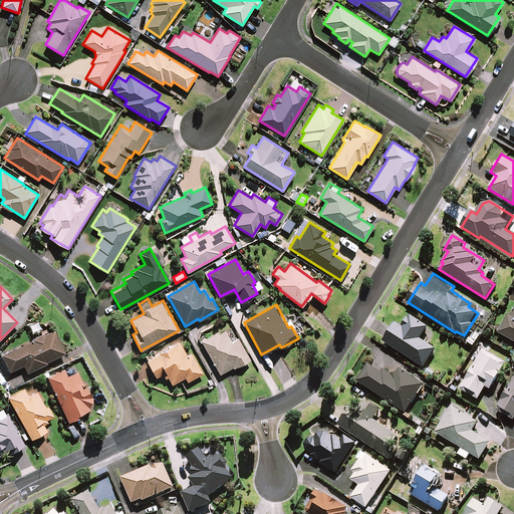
[(513,310),(511,316),(509,314),(498,332),(513,341),(513,310)]
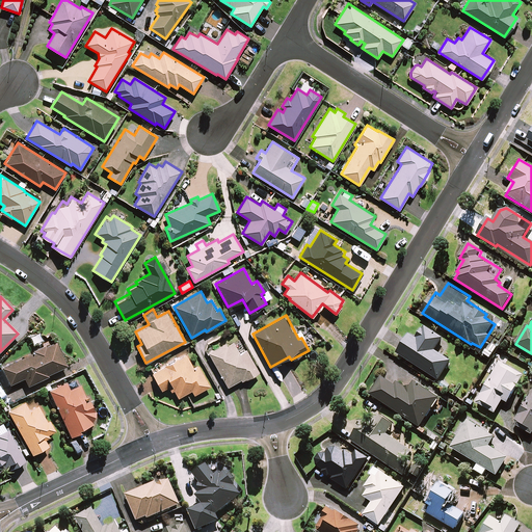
[(443,339),(424,326),(417,339),(409,335),(397,354),(439,380),(451,361),(435,351),(443,339)]
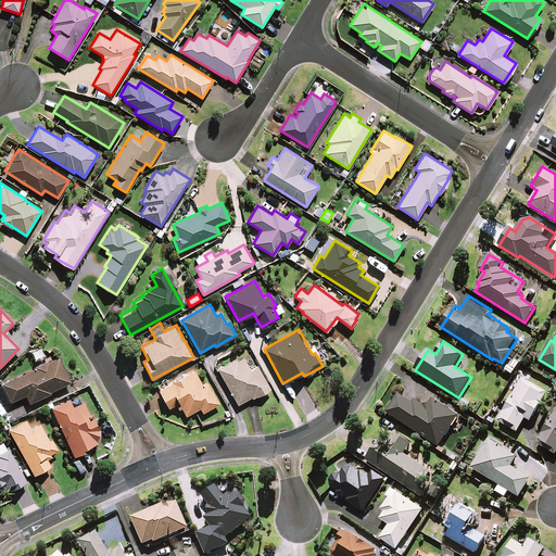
[(250,369),(242,355),(218,368),(238,404),(252,395),(253,397),(270,388),(257,365),(250,369)]
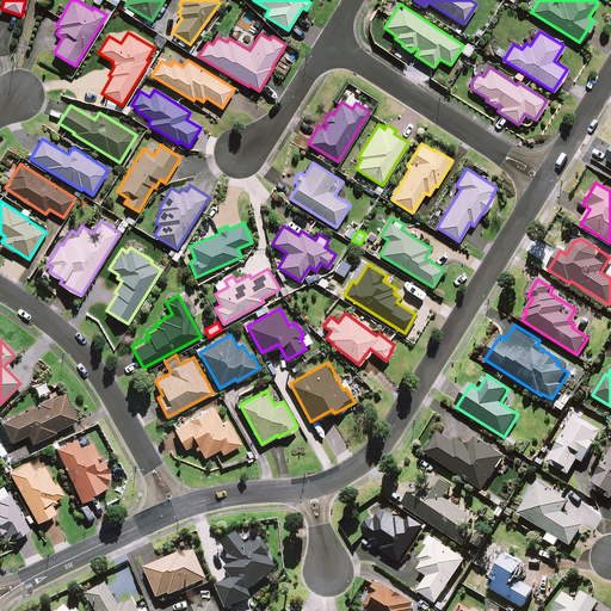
[(75,421),(63,395),(1,424),(11,443),(28,436),(31,444),(55,433),(55,431),(75,421)]
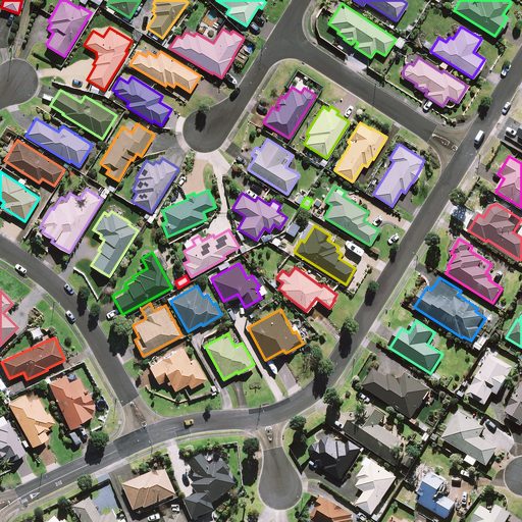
[(158,382),(164,379),(167,384),(170,382),(174,389),(188,382),(191,387),(205,378),(194,359),(190,361),(181,348),(149,366),(158,382)]
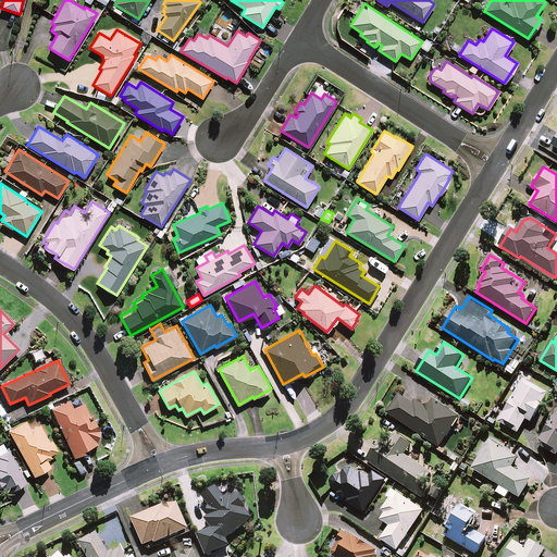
[(548,394),(523,380),(499,422),(518,433),(525,419),(532,422),(548,394)]
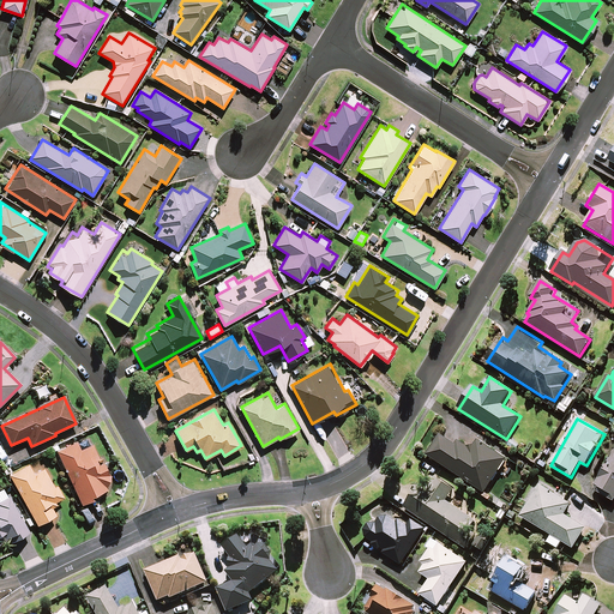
[(506,475),(511,467),(505,462),(506,459),(477,441),(471,450),(459,443),(457,446),(440,435),(427,456),(485,493),(499,470),(506,475)]
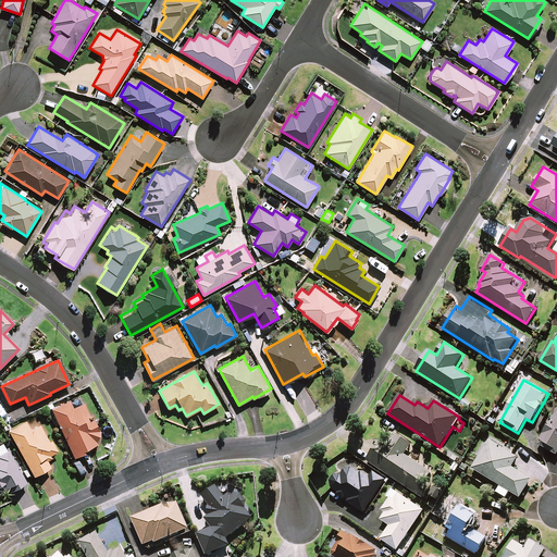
[(73,409),(69,401),(51,410),(74,458),(91,449),(91,448),(98,445),(95,437),(99,435),(84,404),(73,409)]
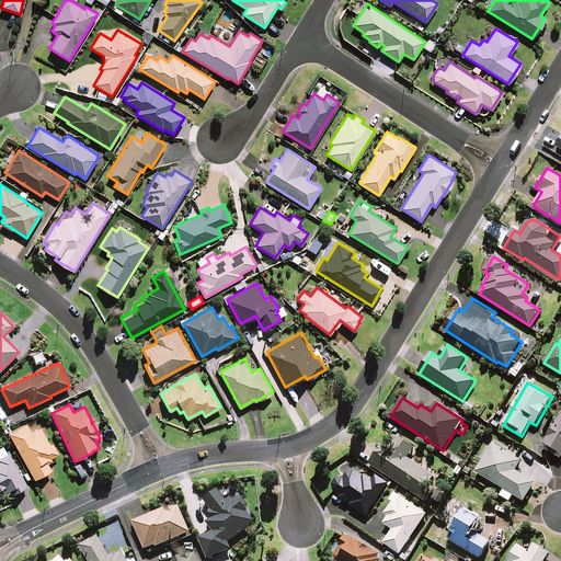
[(560,412),(541,447),(560,458),(560,457),(560,412)]
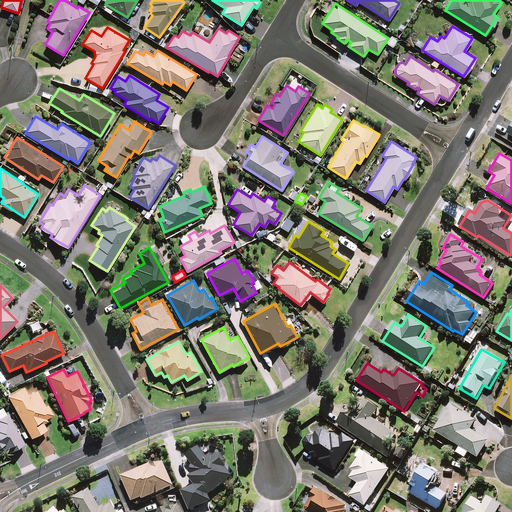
[(46,430),(43,425),(46,423),(44,420),(52,416),(46,406),(44,407),(36,392),(28,397),(23,388),(7,397),(31,439),(46,430)]
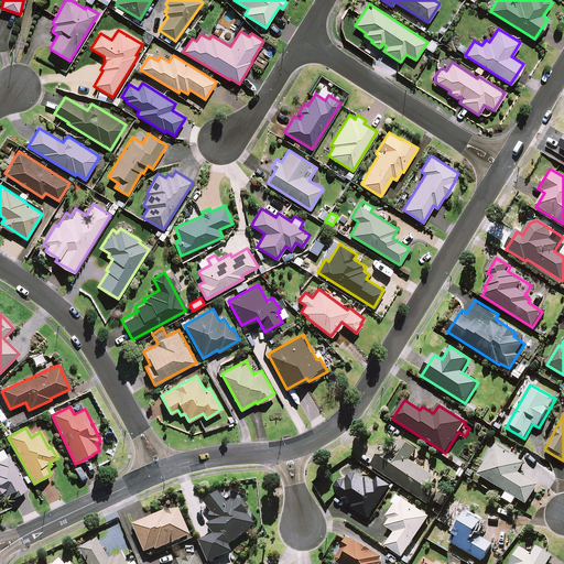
[(418,449),(402,440),(392,455),(383,449),(371,467),(423,501),(429,492),(437,479),(410,461),(418,449)]
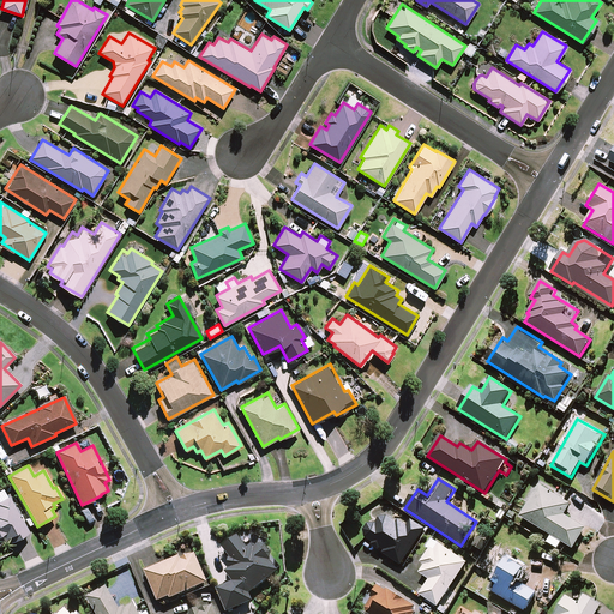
[(571,505),(540,486),(521,517),(573,549),(585,529),(564,516),(571,505)]
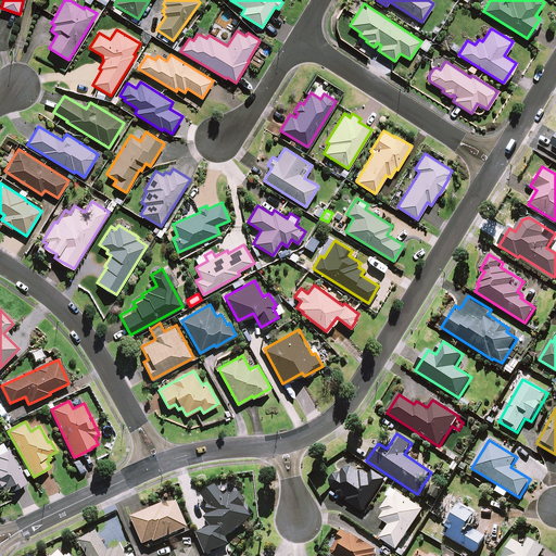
[(5,494),(26,482),(12,460),(15,459),(9,449),(0,454),(0,456),(0,491),(2,490),(5,494)]
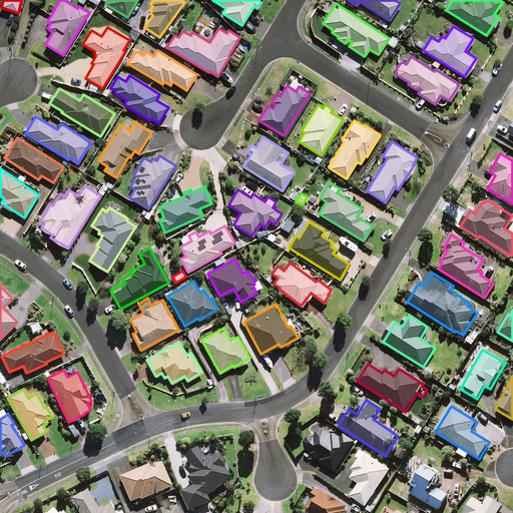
[(344,435),(341,439),(333,434),(331,436),(325,432),(324,432),(323,432),(322,432),(321,432),(320,432),(319,432),(319,433),(318,433),(317,434),(316,434),(316,435),(315,436),(315,437),(315,438),(313,438),(312,438),(311,438),(309,438),(308,438),(307,439),(306,440),(306,441),(305,442),(305,443),(304,444),(304,445),(304,446),(304,447),(305,448),(305,449),(312,454),(310,456),(317,460),(319,458),(322,459),(320,462),(336,472),(355,442),(344,435)]
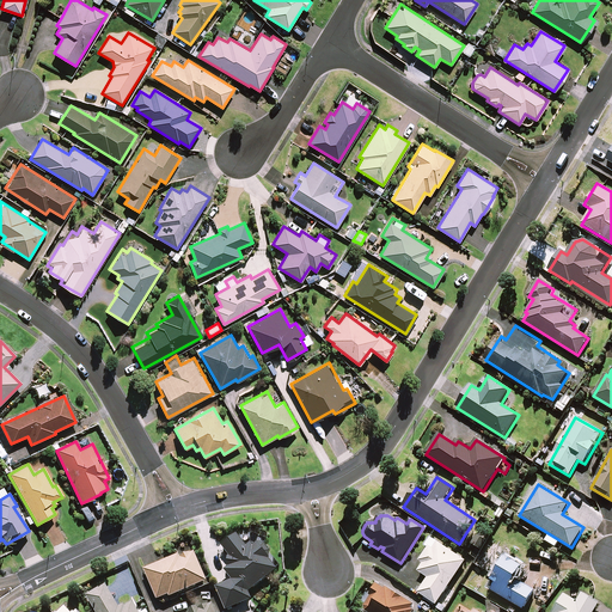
[(256,544),(250,537),(244,542),(238,534),(222,549),(228,556),(227,569),(225,571),(232,580),(215,588),(226,611),(251,599),(248,593),(276,569),(269,561),(270,558),(270,557),(270,556),(270,554),(269,552),(269,550),(268,549),(267,548),(265,546),(264,546),(263,545),(261,545),(259,544),(258,544),(256,544)]
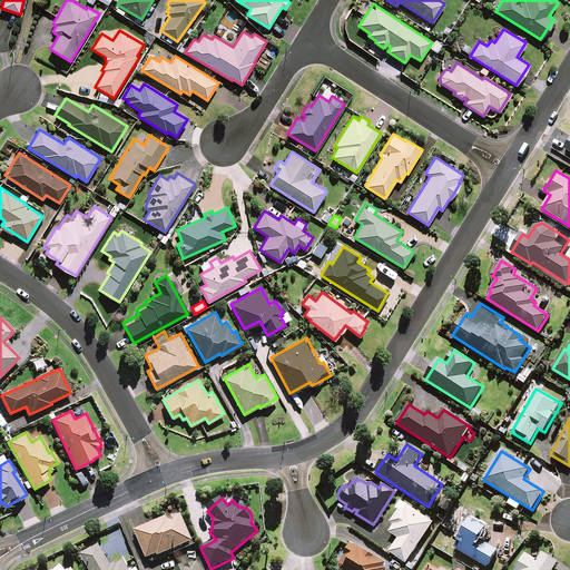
[(396,509),(399,511),(391,522),(395,524),(390,532),(399,538),(390,552),(406,563),(433,522),(404,502),(402,501),(396,509)]
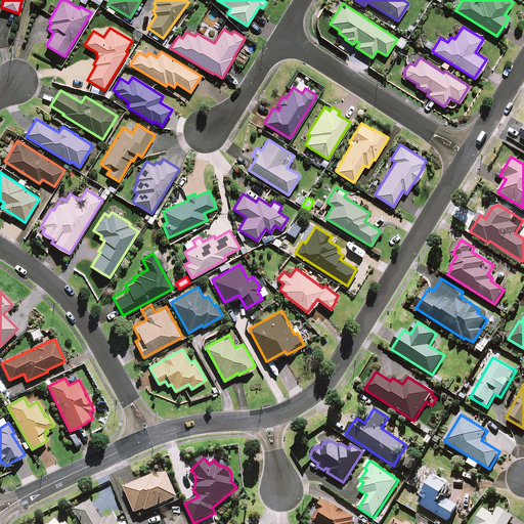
[(124,489),(134,514),(144,510),(145,512),(177,498),(166,474),(154,479),(153,477),(124,489)]
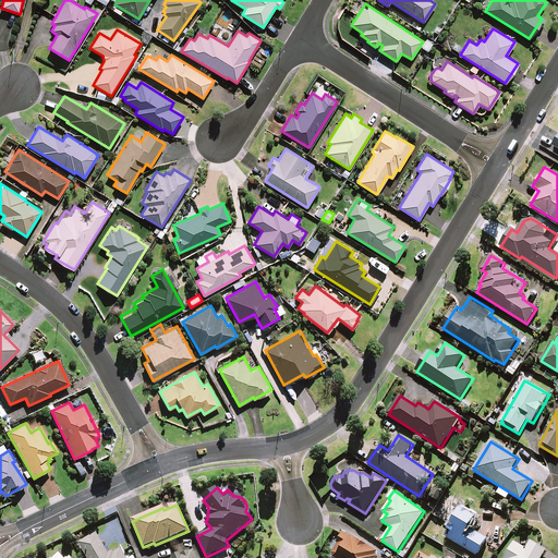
[(471,529),(477,516),(472,512),(473,511),(463,506),(450,529),(453,530),(448,538),(477,555),(487,538),(471,529)]
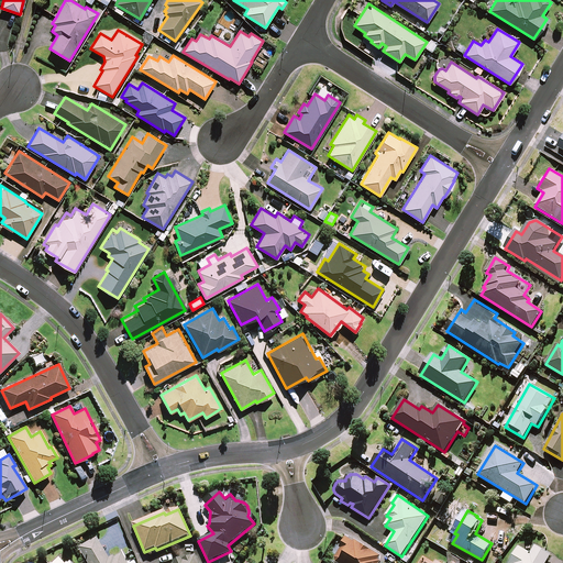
[(376,562),(381,556),(346,536),(340,548),(341,550),(334,561),(338,562),(376,562)]
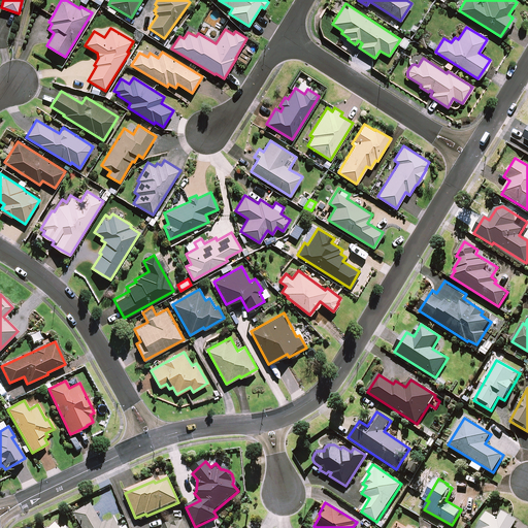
[(103,527),(92,506),(75,516),(81,527),(119,527),(114,520),(103,527)]
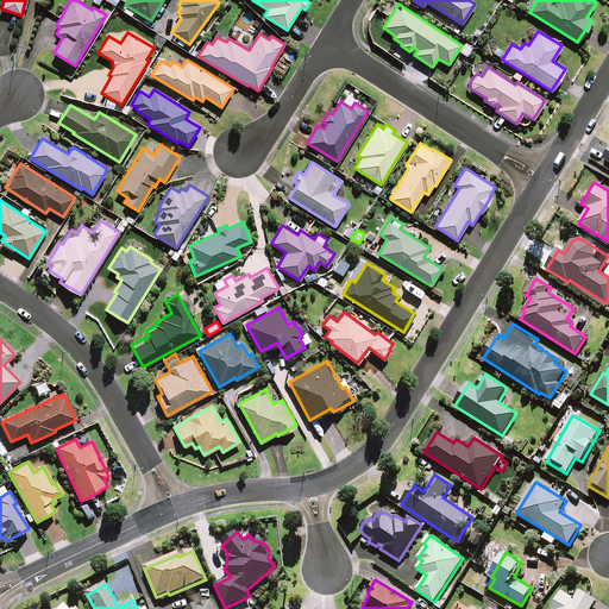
[(551,608),(590,608),(596,600),(579,590),(575,598),(562,591),(551,608)]
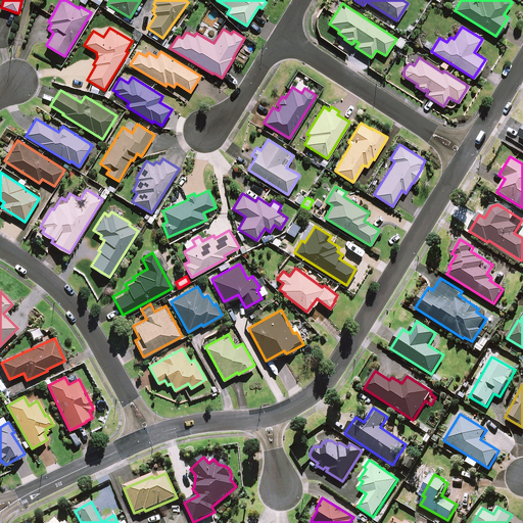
[(186,522),(182,514),(164,522),(186,522)]
